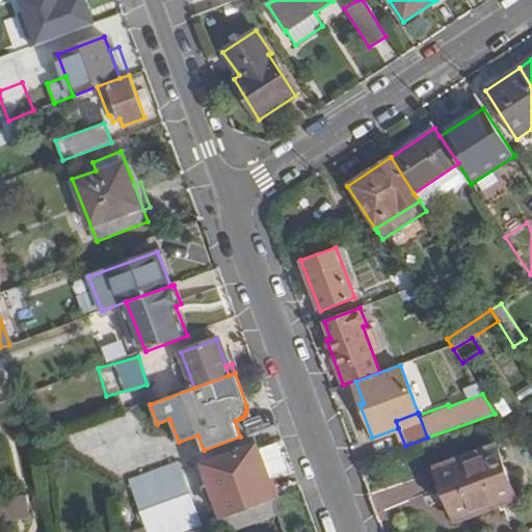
[(204,464),(223,519),(228,516),(273,500),(277,499),(258,444),(204,464)]
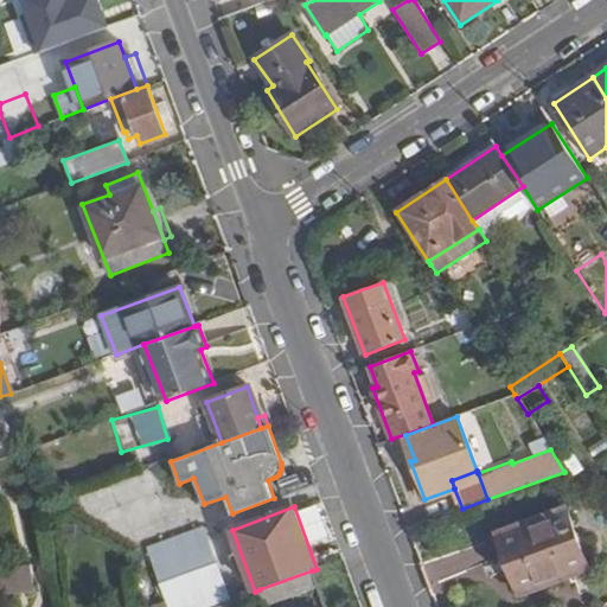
[(497,534),(519,594),(587,570),(563,508),(497,534)]
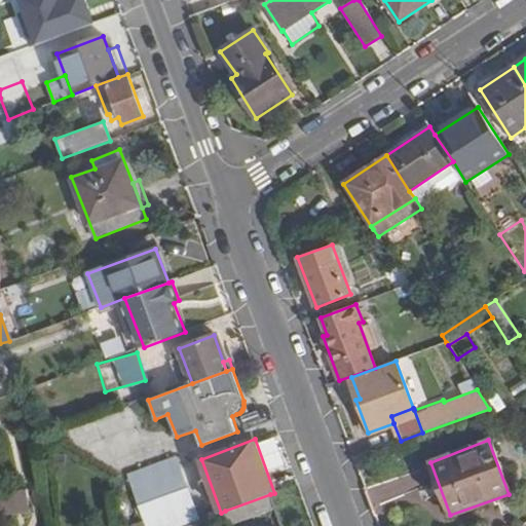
[(146,521),(147,525),(183,525),(199,520),(175,455),(127,474),(130,481),(123,484),(125,489),(133,486),(146,521)]
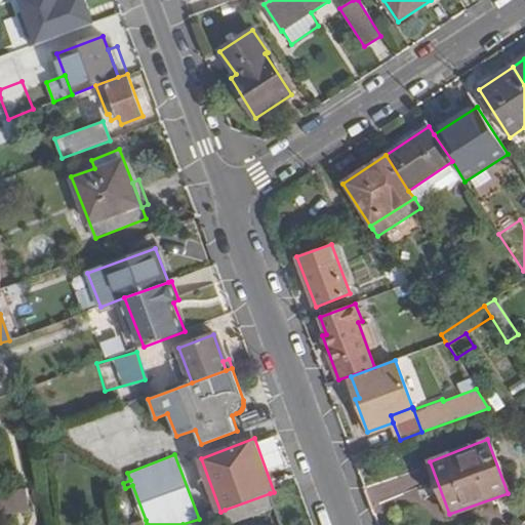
[(25,489),(0,492),(0,515),(28,512),(25,489)]
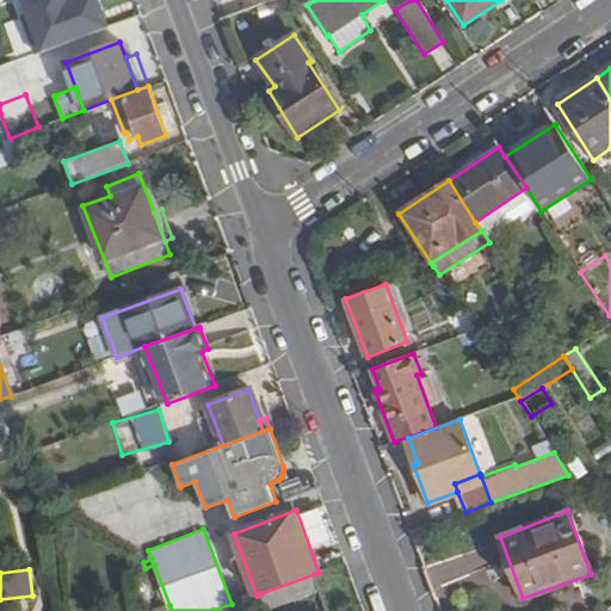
[(261,593),(264,609),(277,608),(320,591),(314,574),(261,593)]
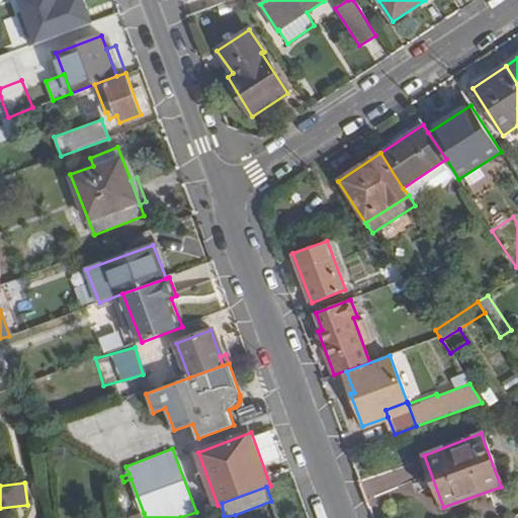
[(196,512),(180,517),(224,517),(224,516),(222,503),(218,505),(196,512)]
